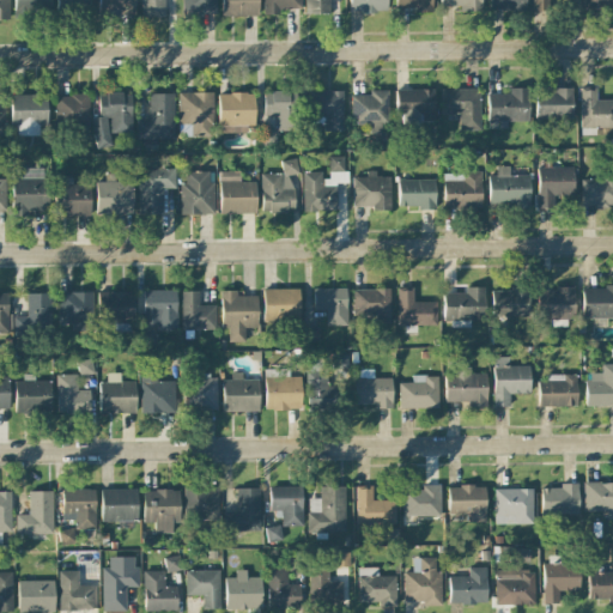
[(13,0),(14,17),(44,14),(43,0),(13,0)]
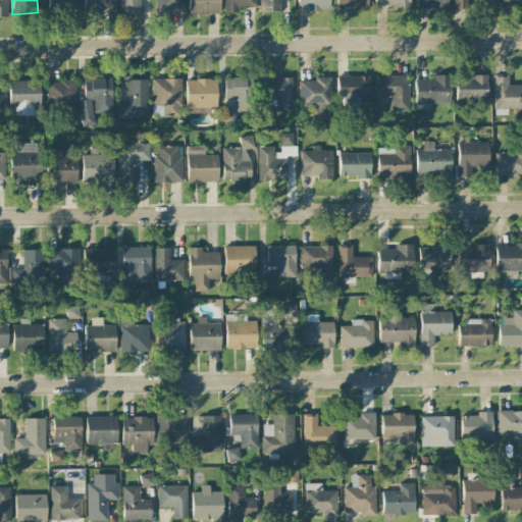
[(72,0),(47,0),(48,12),(73,11),(72,0)]
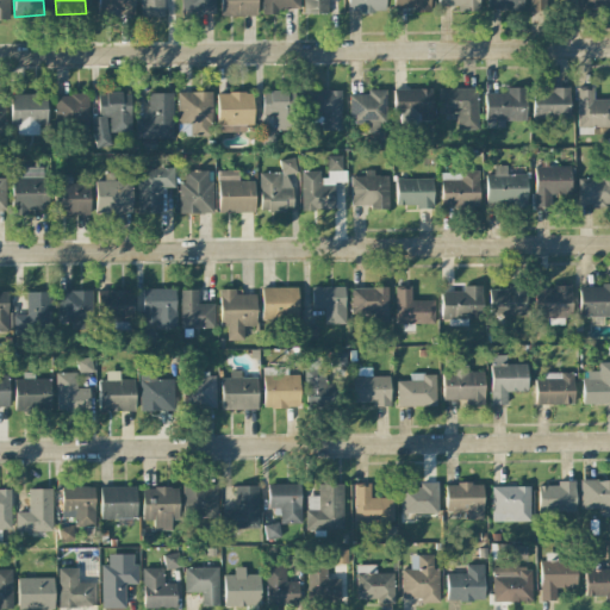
[(134,16),(134,0),(99,0),(99,16),(134,16)]
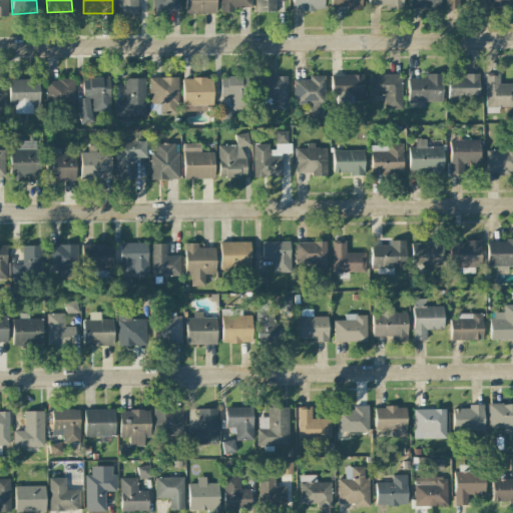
[(117,0),(117,14),(137,14),(137,0),(117,0)]
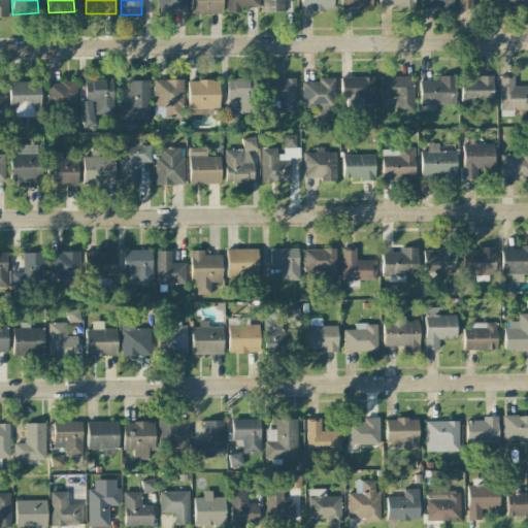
[(186,12),(185,0),(157,0),(158,13),(186,12)]
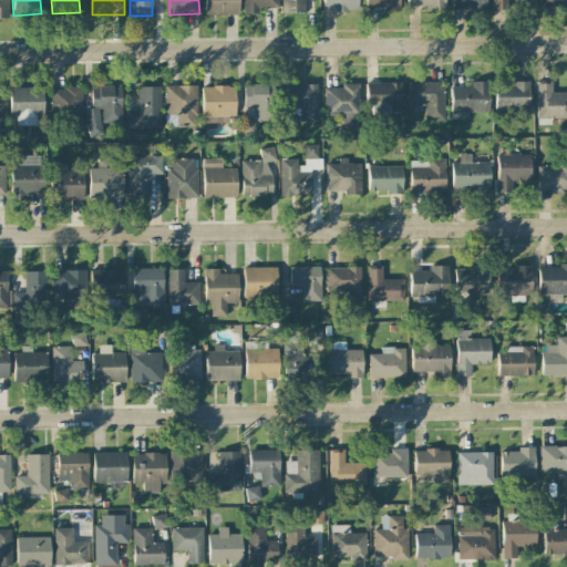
[(204,0),(205,16),(238,14),(237,0),(204,0)]
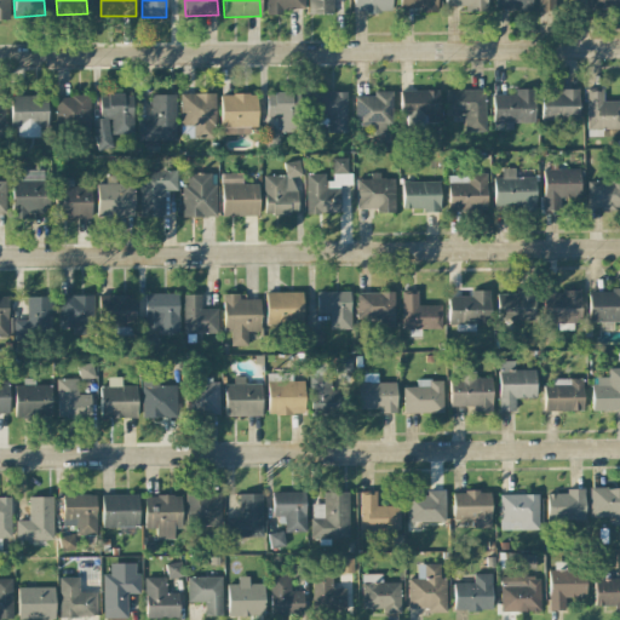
[(332,12),(332,0),(308,0),(308,12),(332,12)]
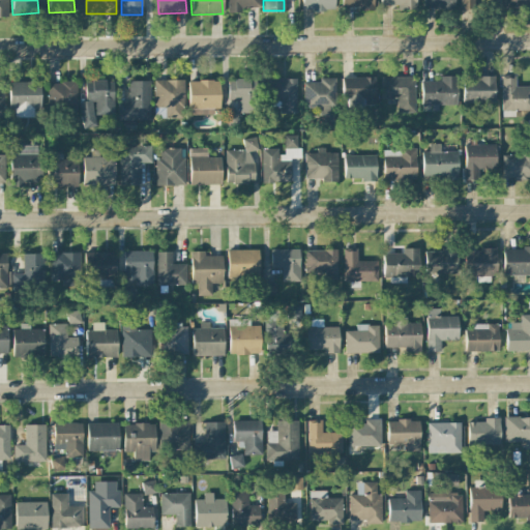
[(333,0),(300,0),(301,10),(333,10),(333,0)]
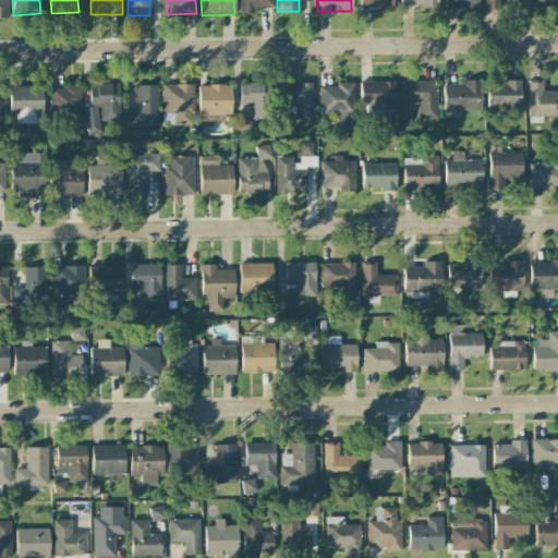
[(358,0),(359,9),(392,10),(392,0),(358,0)]
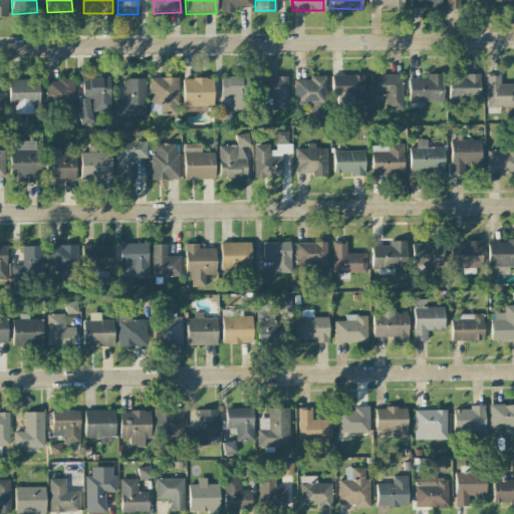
[(403,0),(368,0),(368,7),(403,8),(403,0)]
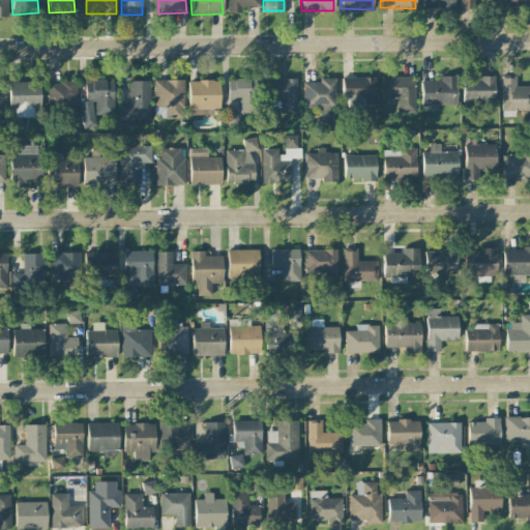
[(454,8),(453,0),(421,0),(422,9),(454,8)]
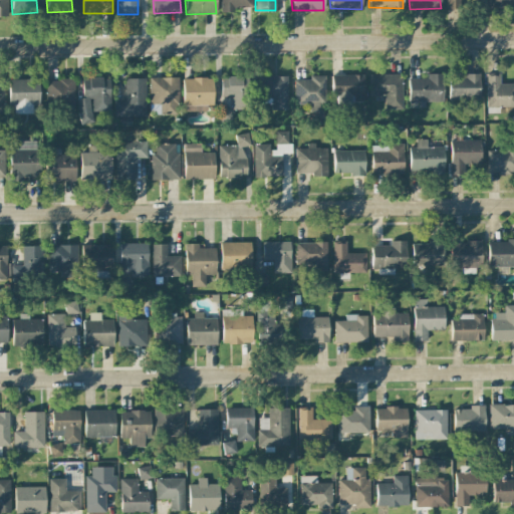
[(445,0),(446,9),(460,9),(460,0),(445,0)]
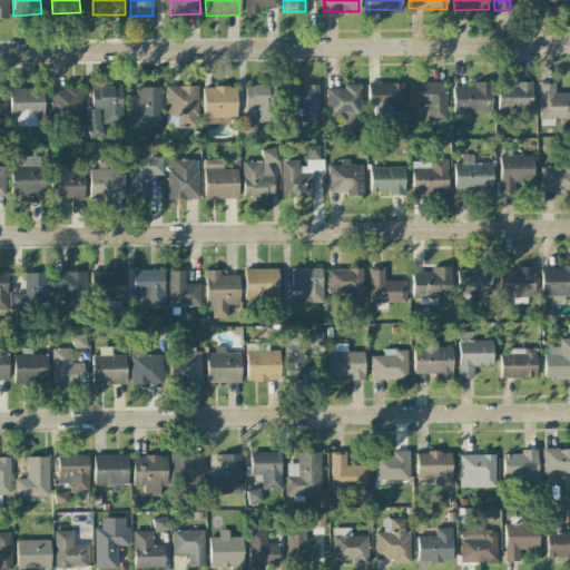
[(569,0),(546,0),(547,9),(569,8),(569,0)]
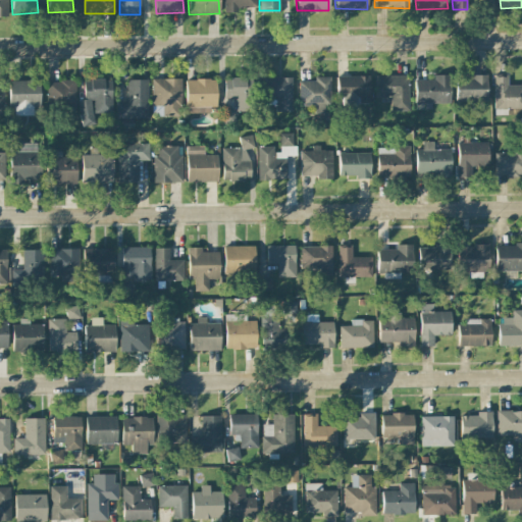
[(451,104),(450,74),(433,75),(433,80),(414,81),(415,110),(431,109),(431,104),(451,104)]
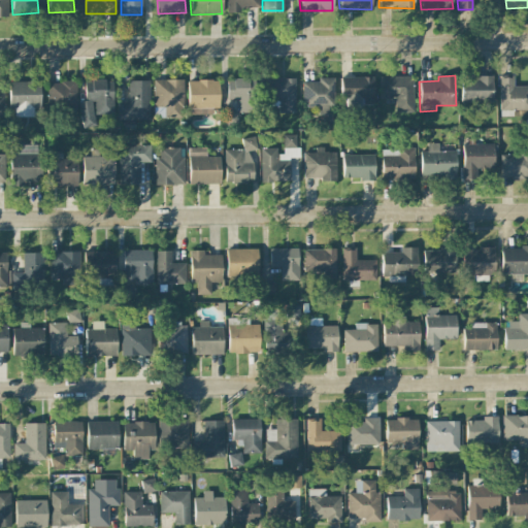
[(493,76),(476,75),(476,79),(461,79),(461,103),(493,103),(493,76)]
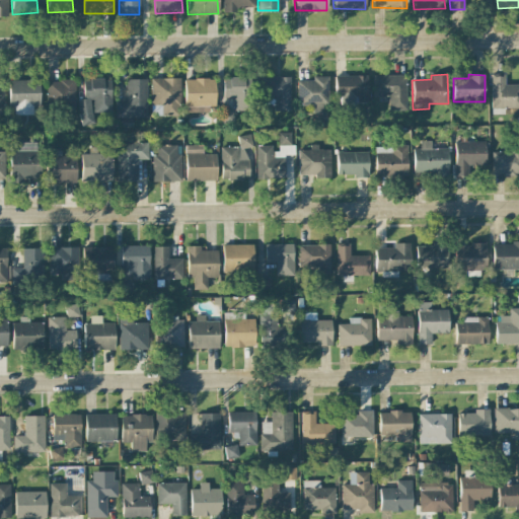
[(373,76),(373,97),(387,96),(388,110),(406,109),(405,75),(373,76)]
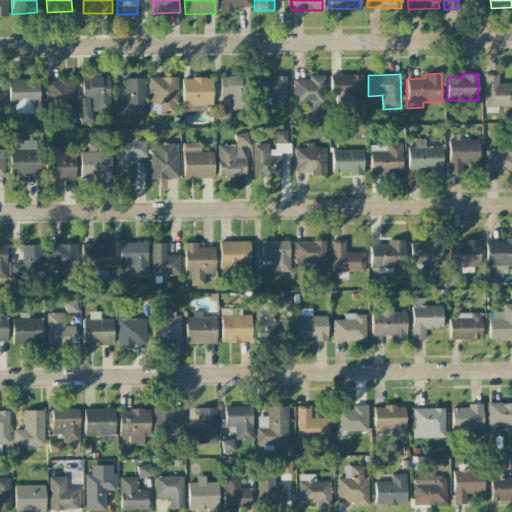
[(248,108),(246,75),(220,76),(221,97),(230,96),(231,109),(248,108)]
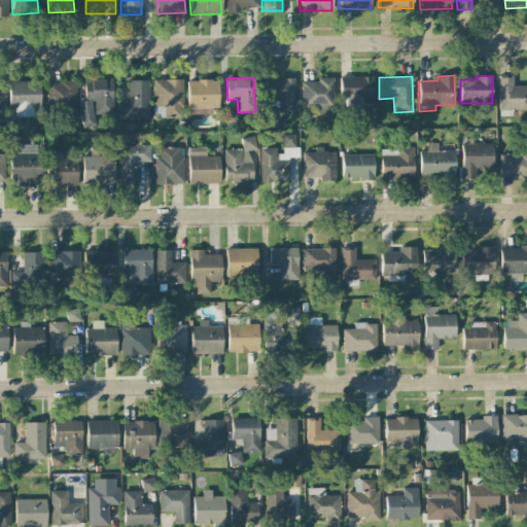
[(294,77),(269,78),(270,102),(277,101),(278,113),(295,112),(294,77)]
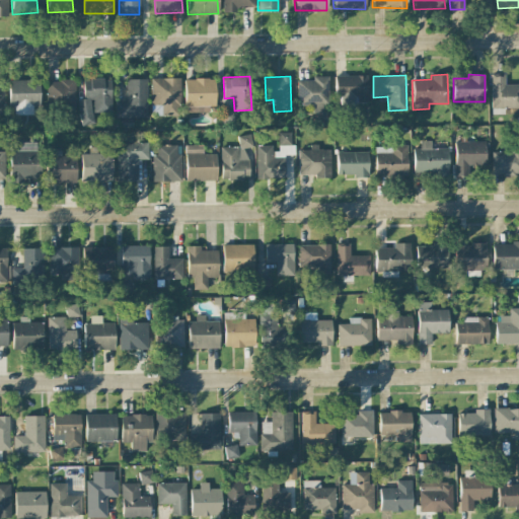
[(312,113),(325,113),(325,104),(328,104),(328,76),(311,76),(311,80),(297,80),(297,104),(311,104),(312,113)]
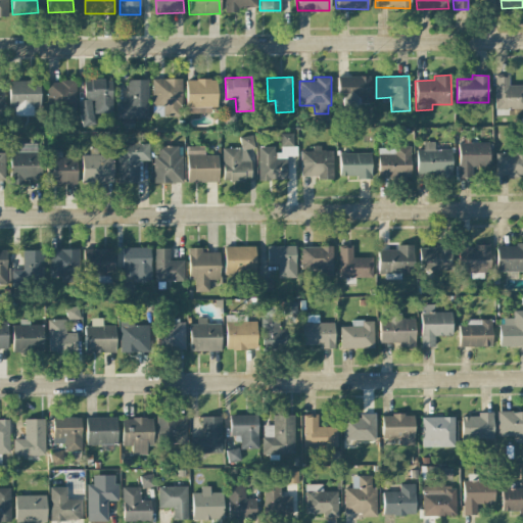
[(337,77),(337,99),(370,99),(370,77),(337,77)]
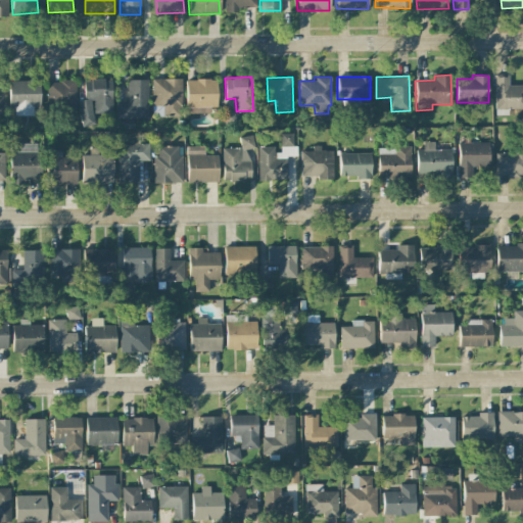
[(522,85),(509,86),(509,77),(494,77),(495,115),(508,114),(507,109),(522,108),(522,85)]
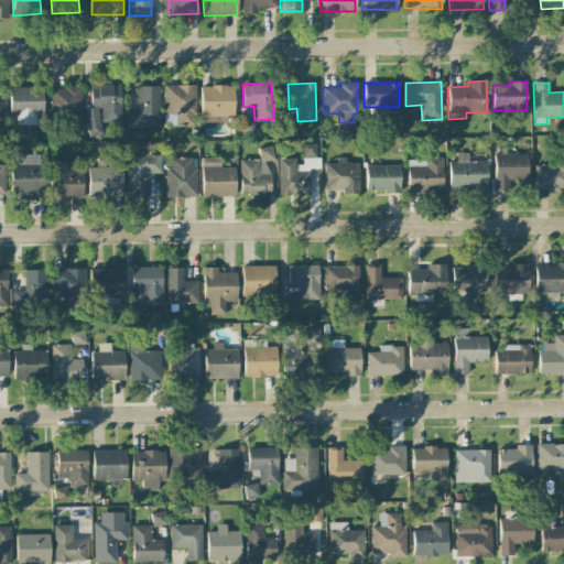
[(195,85),(163,85),(164,126),(195,126),(195,85)]
